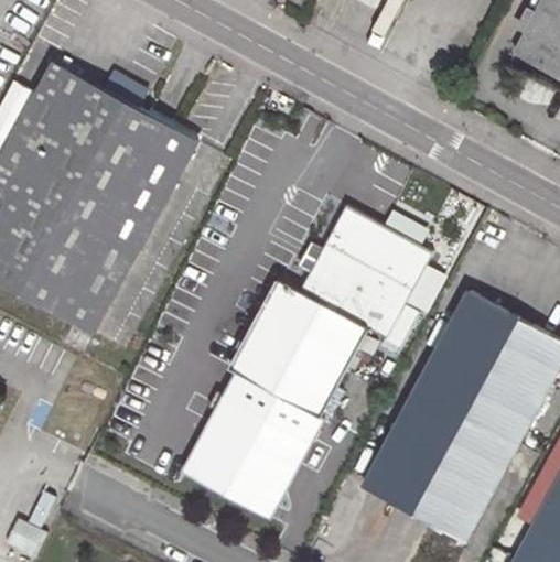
[(559,0),(540,0),(510,55),(559,82),(559,0)]
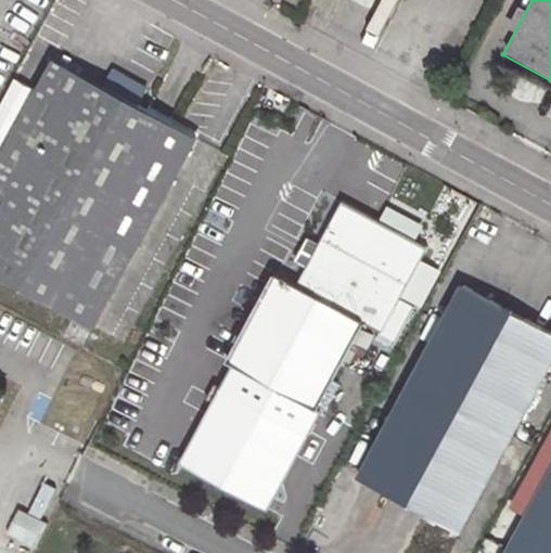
[(0,278),(72,318),(90,329),(192,140),(135,107),(142,93),(116,78),(109,74),(100,88),(51,61),(35,91),(0,155),(0,278)]
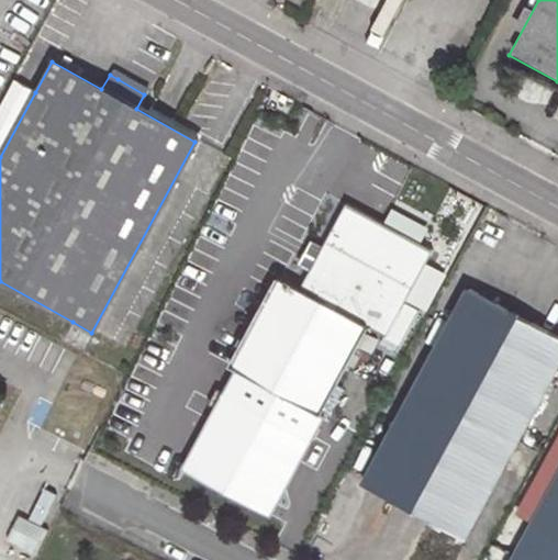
[(0,157),(35,92),(11,79),(0,100),(0,157)]
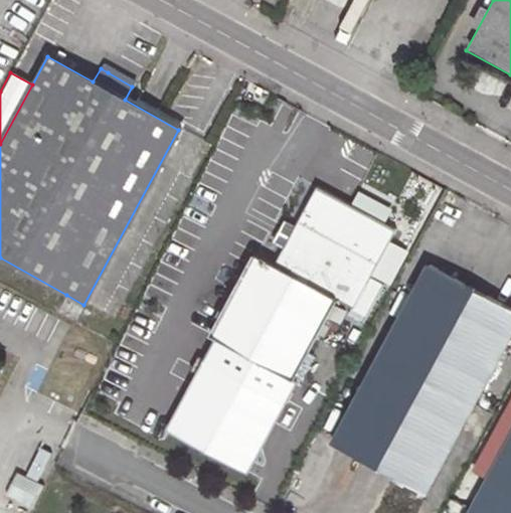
[(293,228),(281,251),(273,268),(252,257),(208,337),(214,341),(165,431),(243,474),(292,383),(289,382),(333,301),(349,309),(390,234),(314,192),(293,228)]
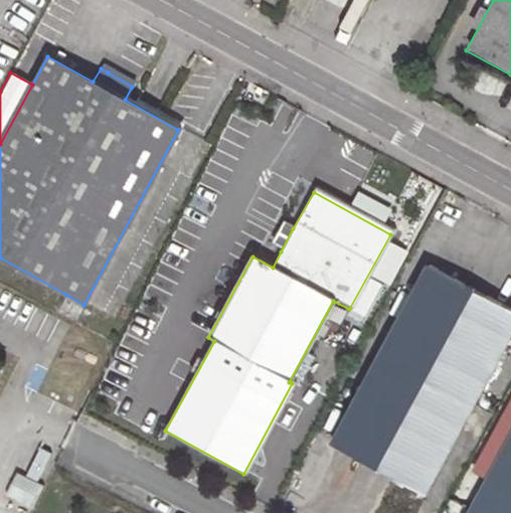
[(271,244),(281,251),(293,228),(283,222),(271,244)]
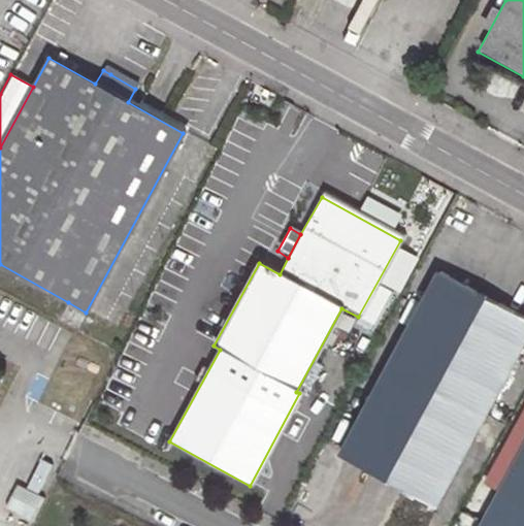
[(523,339),(523,320),(437,273),(338,456),(432,507),(523,339)]
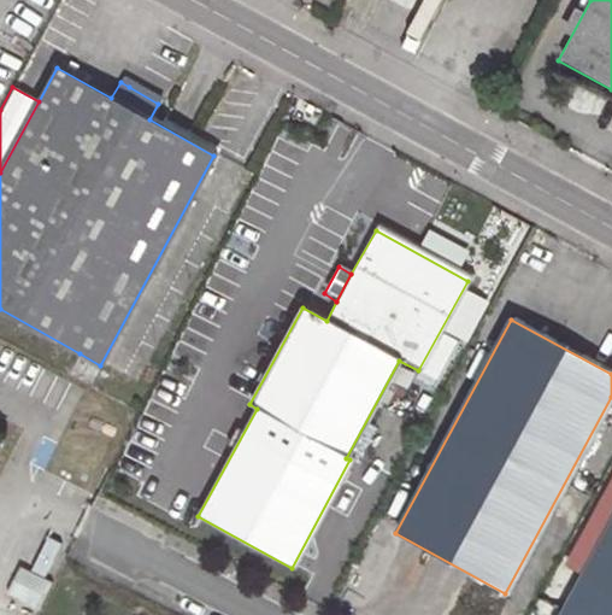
[(100,365),(80,353),(66,375),(88,387),(100,365)]
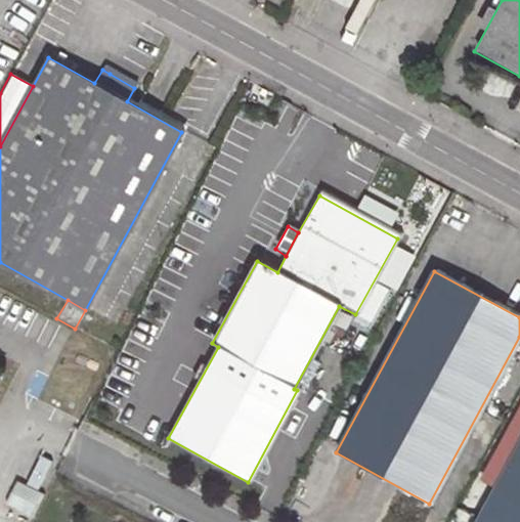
[(519,403),(478,482),(493,490),(519,439),(519,403)]
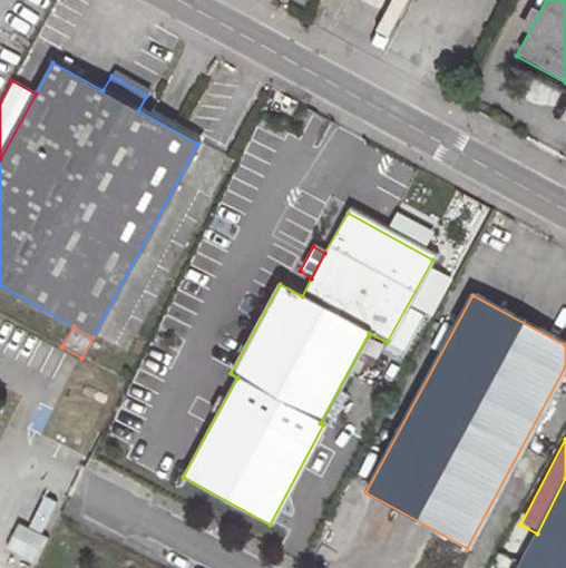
[(565,567),(565,478),(537,534),(517,567),(565,567)]
